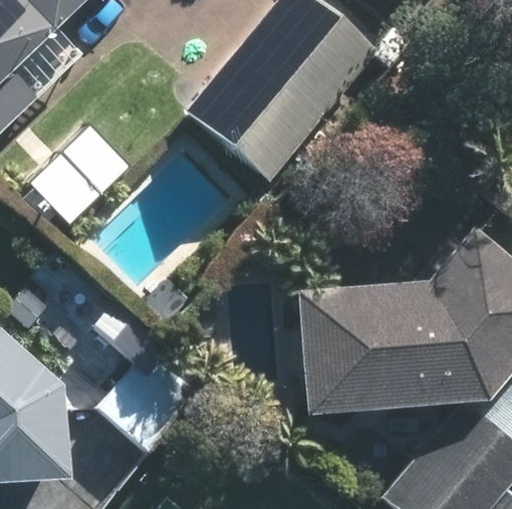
[(0,139),(72,69),(50,46),(98,0),(0,0),(0,139)]
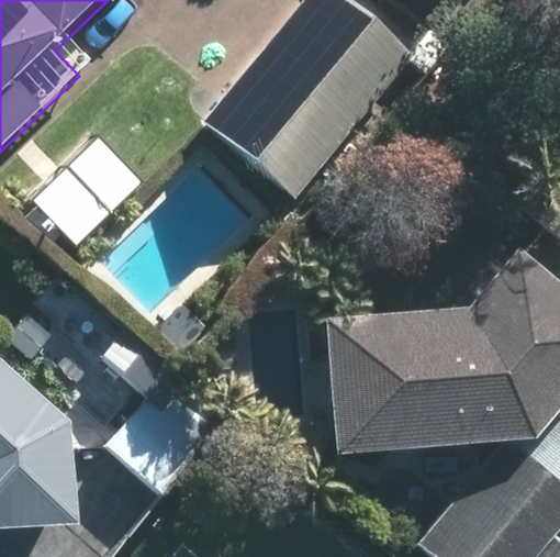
[(342,0),(305,0),(199,129),(290,203),(412,57),(342,0)]
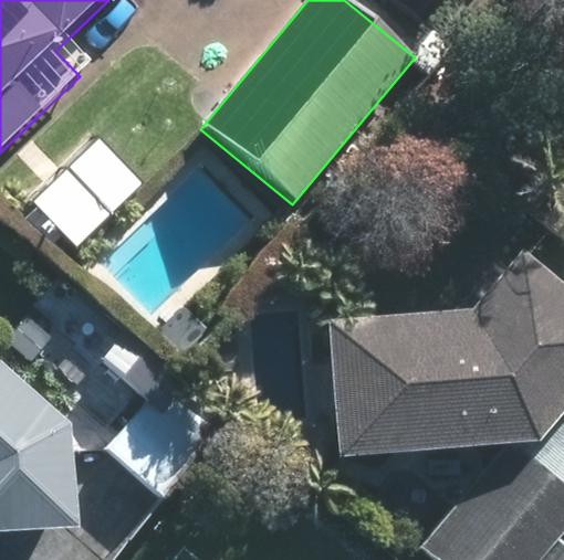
[(336,453),(518,439),(419,553),(426,559),(563,559),(563,283),(522,247),(472,306),(326,317),(336,453)]
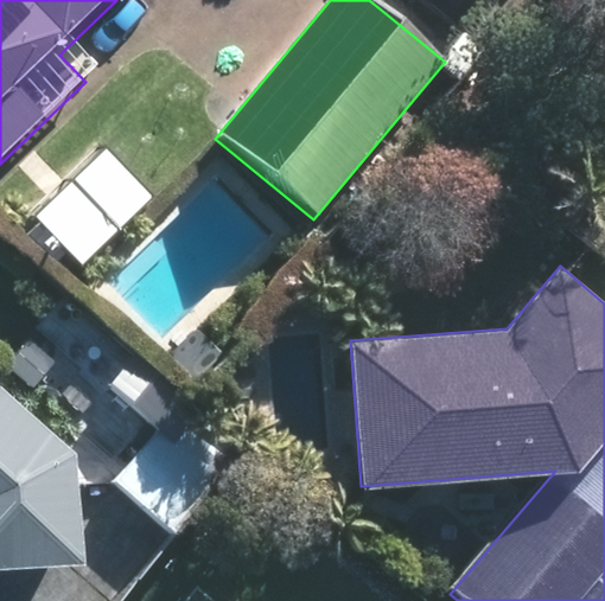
[(77,453),(0,384),(0,571),(86,567),(77,453)]
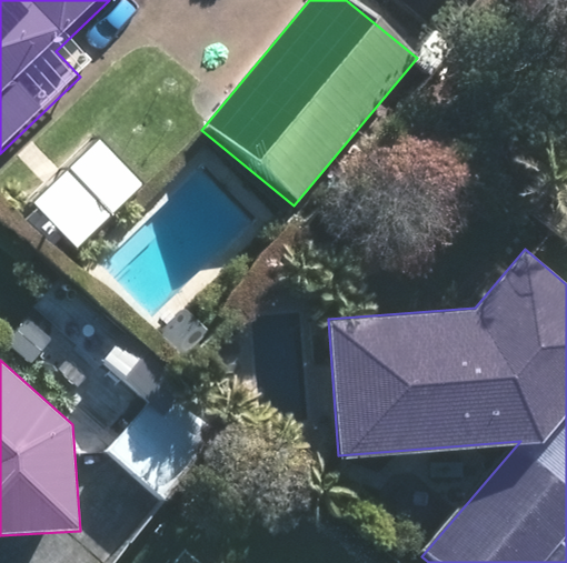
[(163,390),(107,455),(167,505),(222,440),(163,390)]
